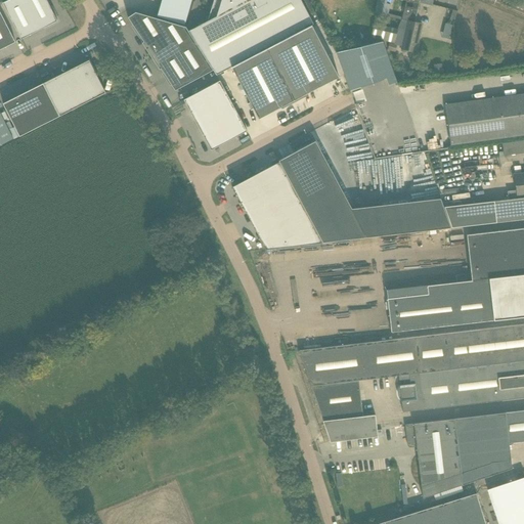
[(20,39),(57,20),(46,0),(7,0),(2,3),(20,39)]
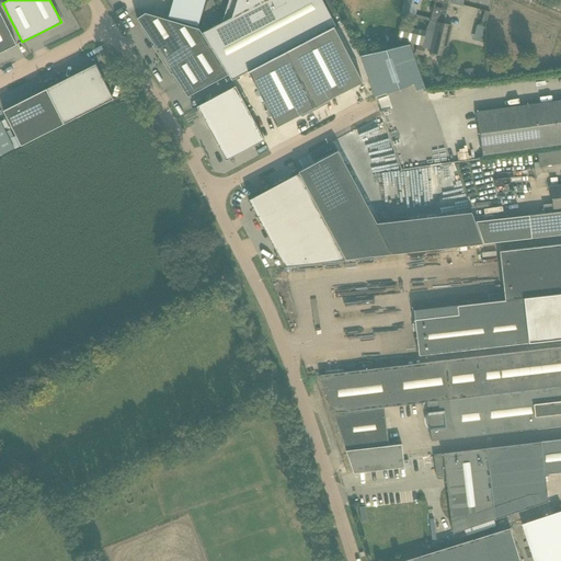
[(172,0),(168,18),(197,25),(204,0),(172,0)]
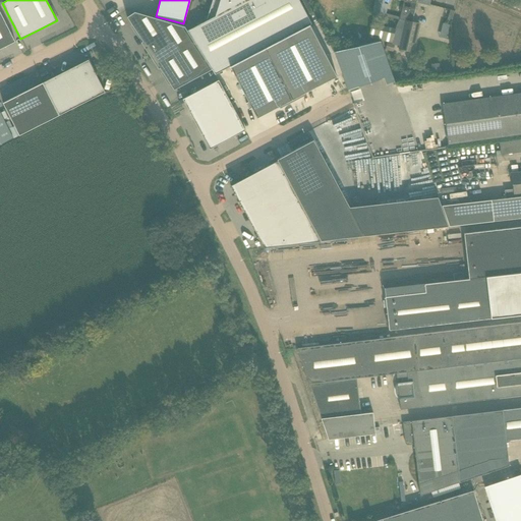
[(212,0),(206,21),(187,32),(212,70),(215,74),(230,66),(265,48),(310,25),(311,24),(298,0),(212,0)]
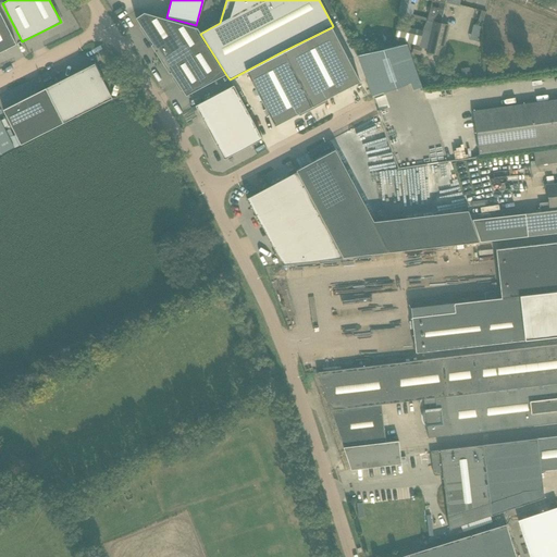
[(401,0),(399,14),(411,16),(415,3),(410,2),(410,0),(401,0)]
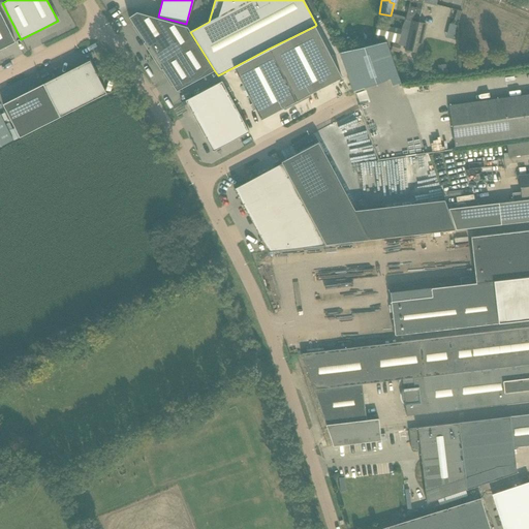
[(411,0),(411,1),(408,12),(407,12),(403,30),(400,42),(406,43),(404,50),(419,54),(427,24),(418,22),(423,0),(424,0),(437,3),(437,0),(411,0)]
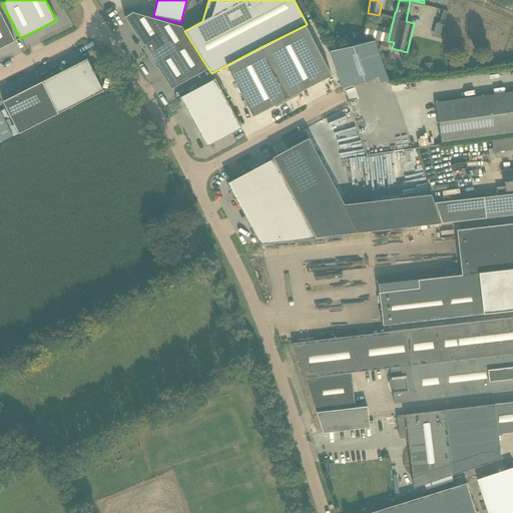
[(445,22),(448,12),(444,10),(440,20),(445,22)]
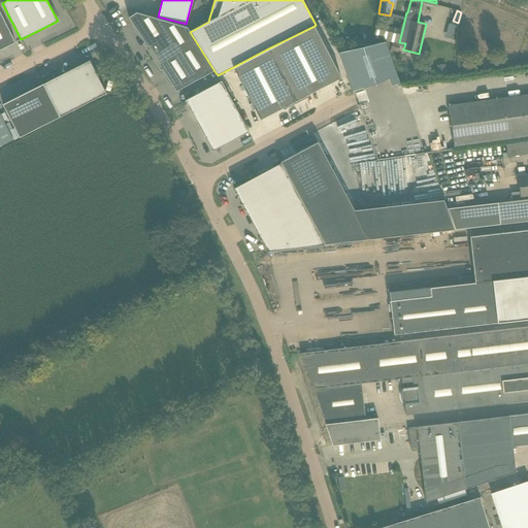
[(0,50),(15,42),(0,11),(0,50)]
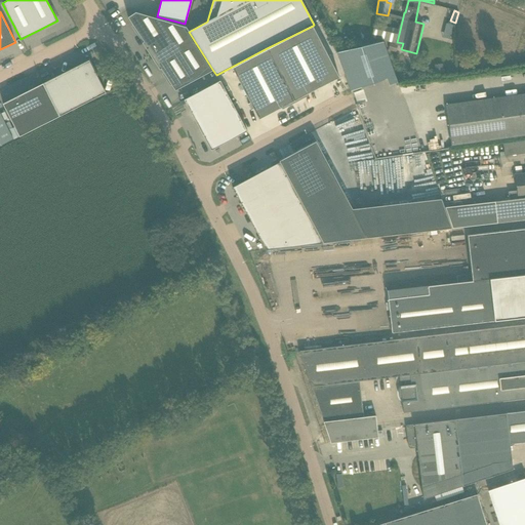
[(189,32),(186,28),(135,12),(127,17),(143,42),(142,43),(158,70),(160,68),(174,90),(213,71),(189,32)]
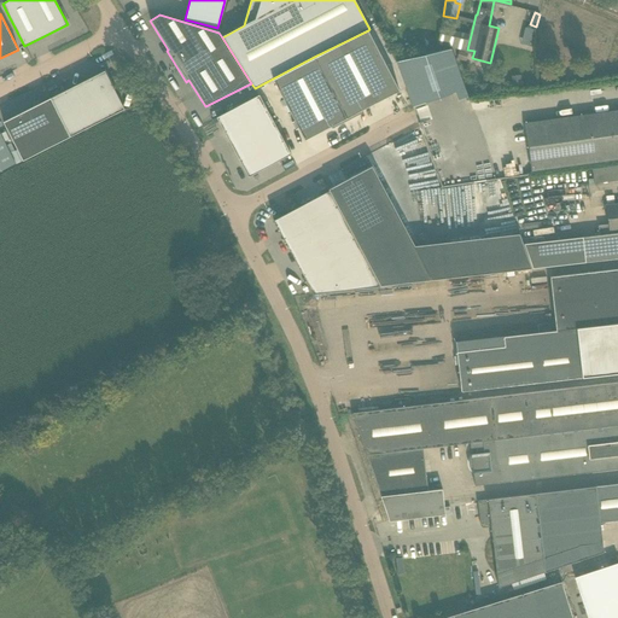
[(442,28),(438,44),(467,50),(470,41),(471,35),(442,28)]
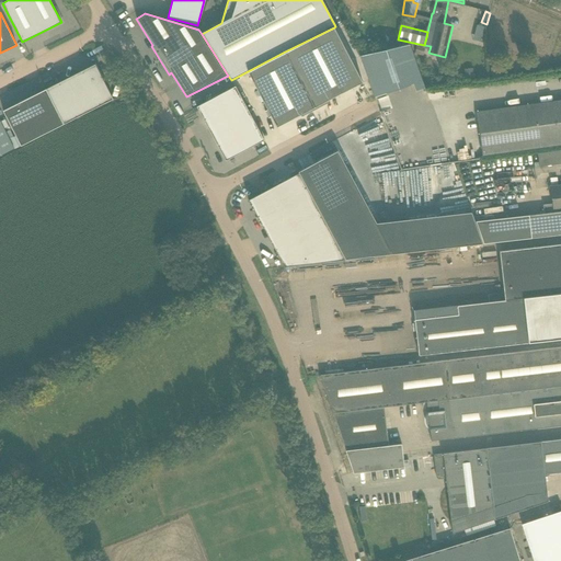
[(484,29),(477,26),(472,41),(480,43),(484,29)]
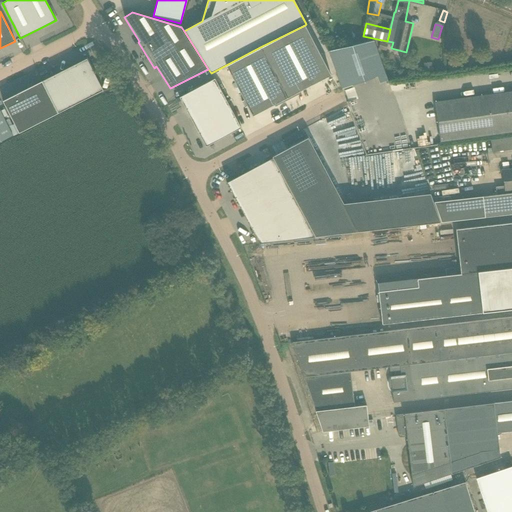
[(305,25),(260,47),(287,98),(330,76),(305,25)]
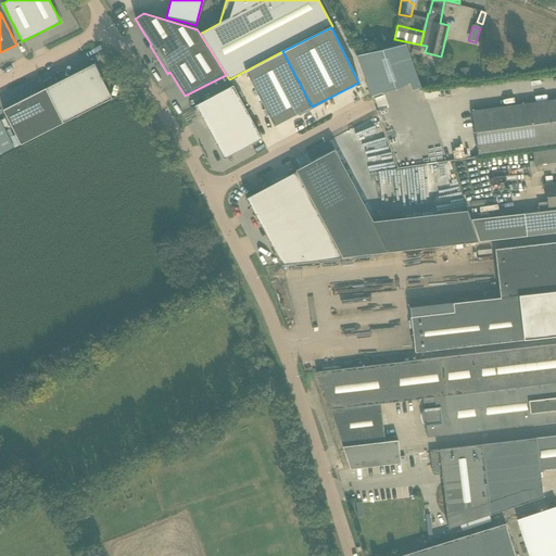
[(405,42),(359,59),(373,100),(420,83),(406,43),(405,42)]
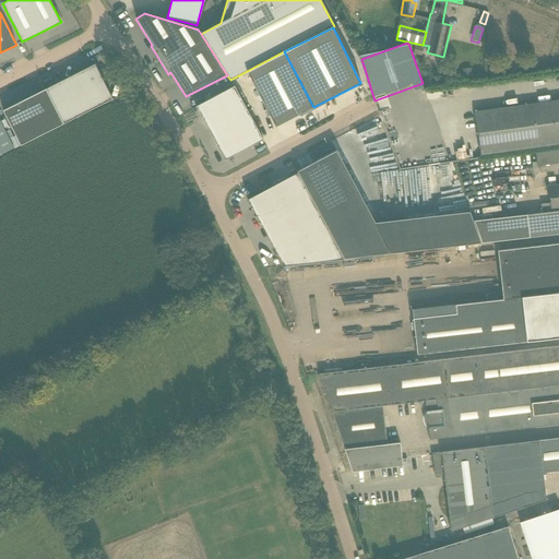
[(284,51),(247,71),(276,127),(313,107),(284,51)]
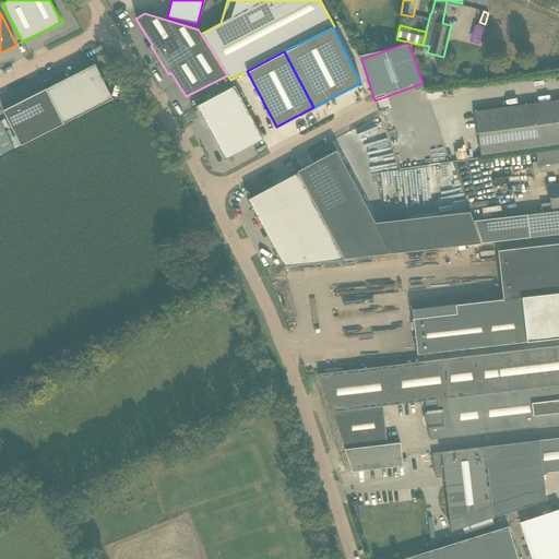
[(63,123),(113,99),(95,64),(46,88),(63,123)]
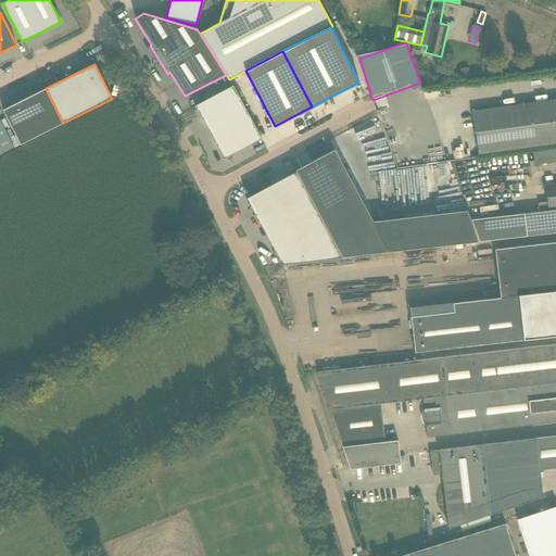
[(469,67),(462,67),(463,78),(470,77),(469,67)]
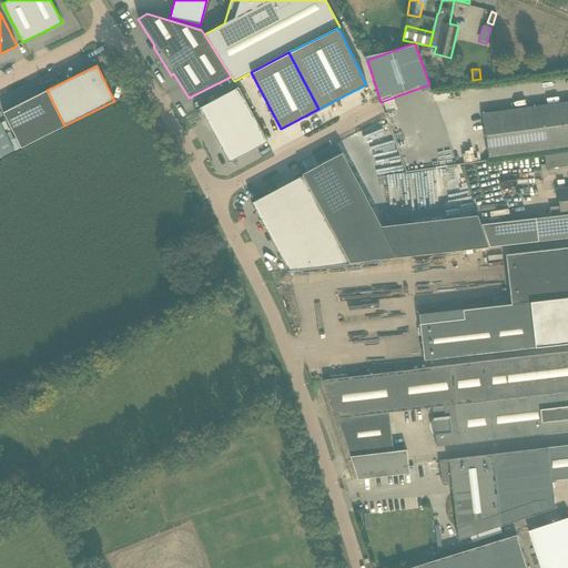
[(223,152),(229,162),(237,158),(239,158),(267,142),(239,88),(199,108),(222,151),(222,152),(223,152)]
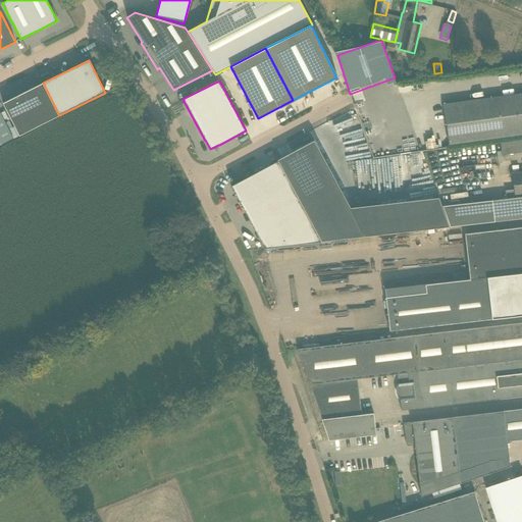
[(43,83),(3,103),(19,136),(59,115),(43,83)]
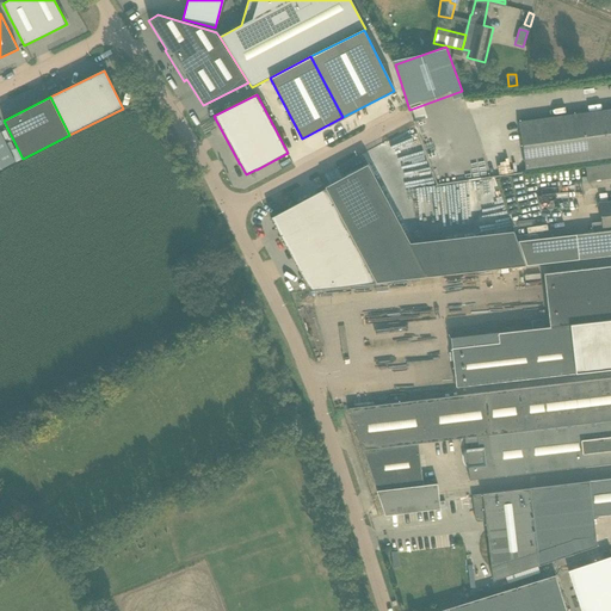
[(610,156),(610,109),(518,122),(525,170),(610,156)]
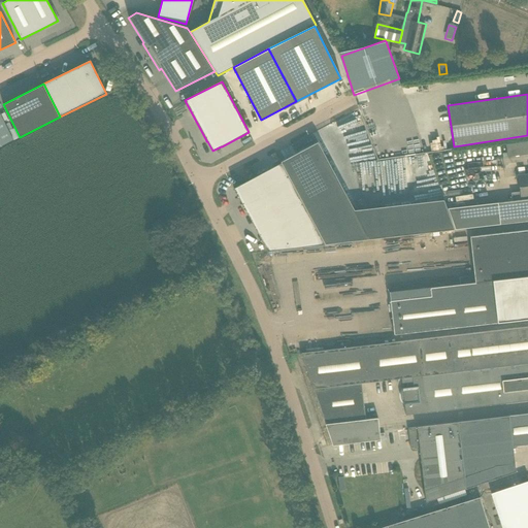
[(0,146),(13,140),(0,113),(0,146)]
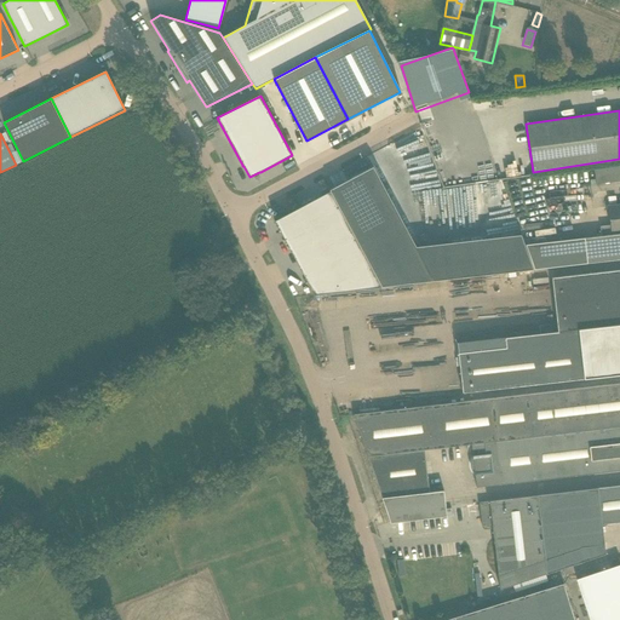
[(331,191),(382,287),(435,281),(374,167),(331,191)]
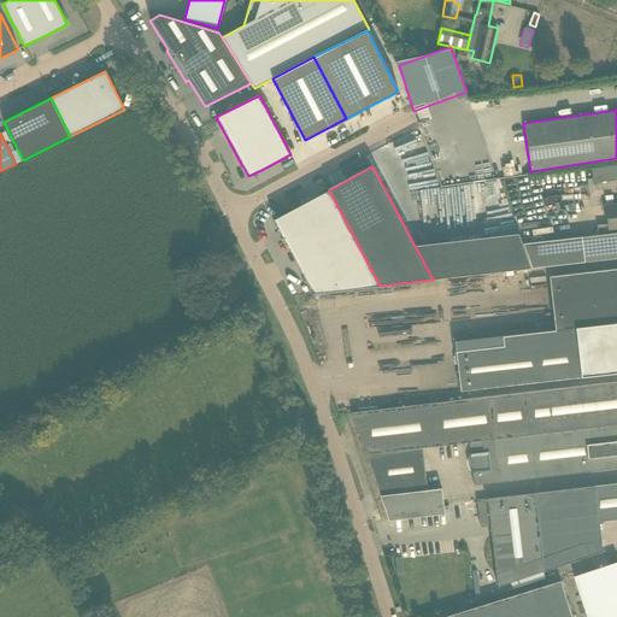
[(329,191),(274,219),(312,293),(380,286),(329,191)]
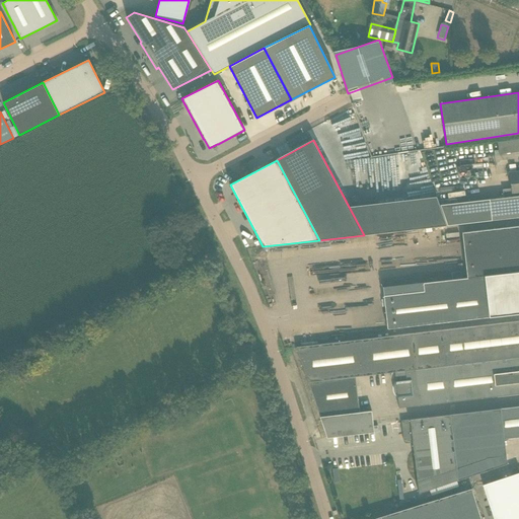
[(518,171),(510,172),(512,189),(503,190),(504,198),(490,200),(440,205),(447,225),(492,220),(518,217),(518,171)]
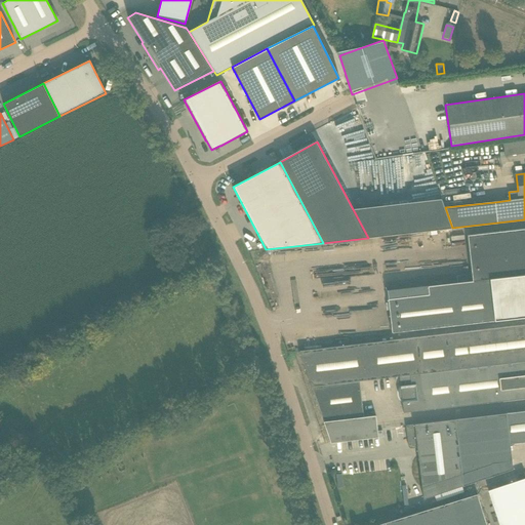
[(429,294),(388,299),(392,332),(468,324),(524,317),(524,227),(471,233),(474,274),(457,276),(457,283),(428,286),(429,294)]
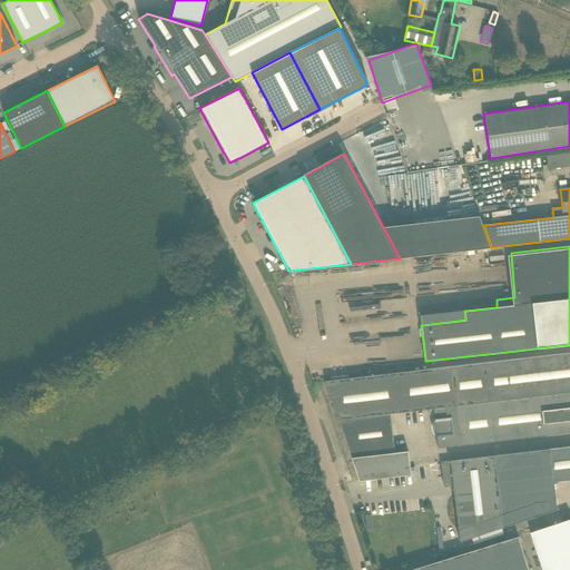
[(208,278),(217,274),(209,258),(200,263),(208,278)]
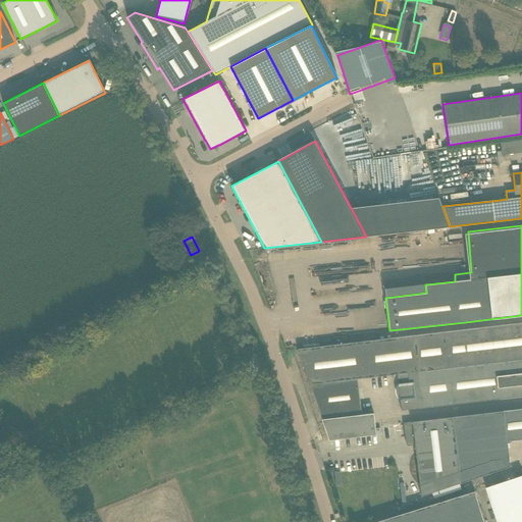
[(298,349),(322,420),(329,440),(376,434),(374,413),(362,414),(358,379),(400,374),(401,384),(399,384),(402,411),(422,409),(521,396),(521,322),(503,325),(298,349)]
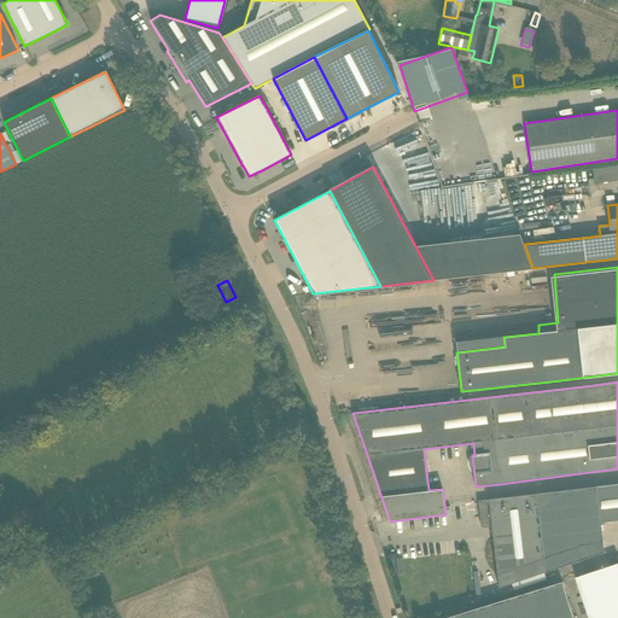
[(617,484),(536,494),(544,559),(546,572),(604,552),(600,523),(617,520),(617,484)]
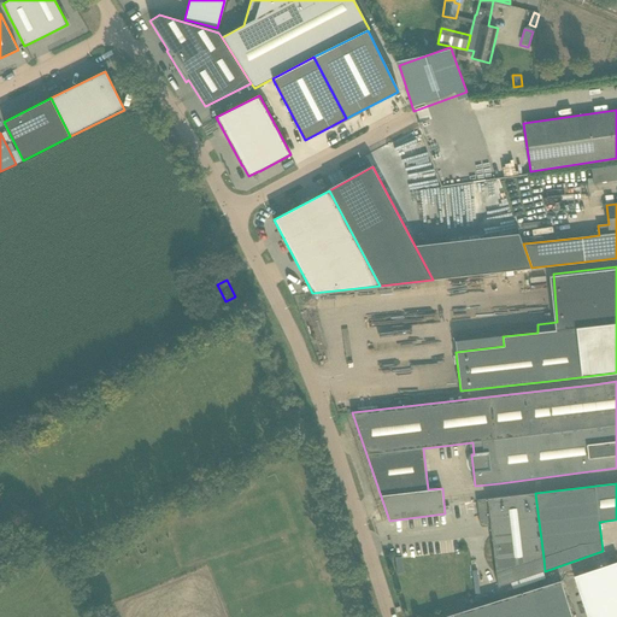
[(480,524),(482,527),(491,526),(497,574),(498,587),(545,571),(544,558),(535,493),(487,499),(477,500),(480,524)]
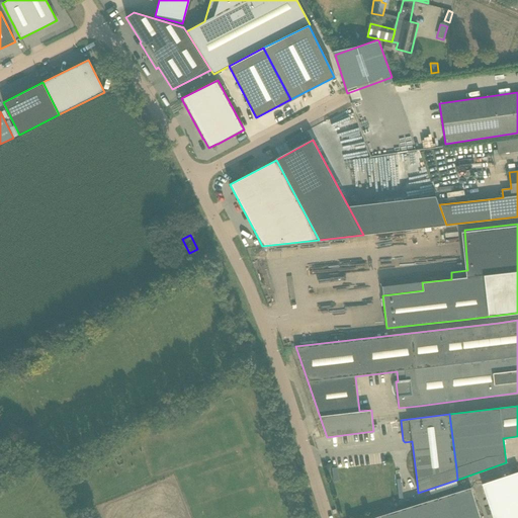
[(390,456),(341,468),(352,513),(401,500),(390,456)]
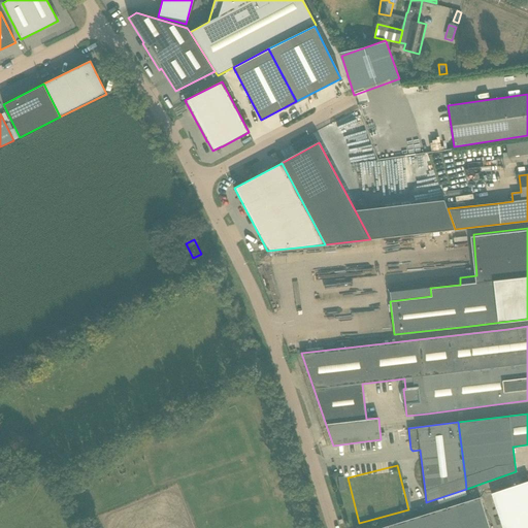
[(527,527),(527,481),(491,493),(502,527),(527,527)]
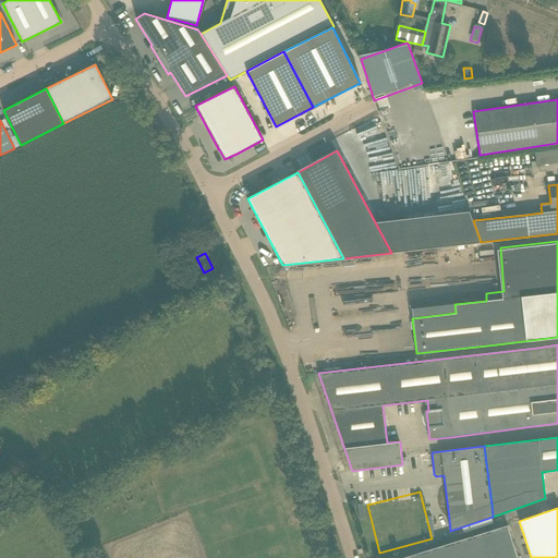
[(517,557),(507,525),(475,535),(482,557),(517,557)]
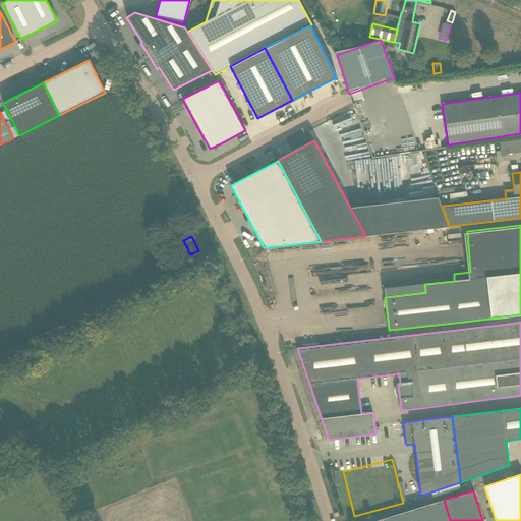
[(450,520),(444,500),(411,510),(414,520),(450,520)]
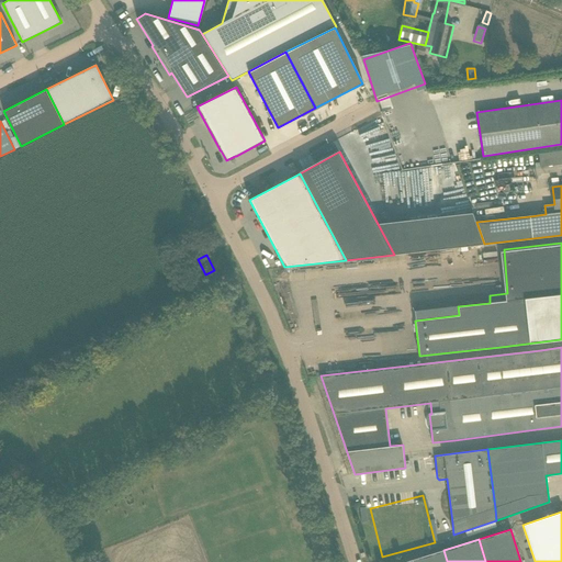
[(447,561),(444,550),(412,560),(413,561),(447,561)]
